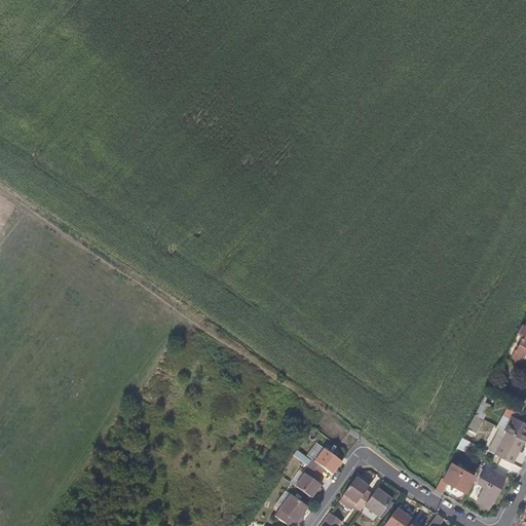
[(525,326),(522,324),(518,332),(523,335),(520,341),(511,359),(525,366),(525,363),(525,326)]
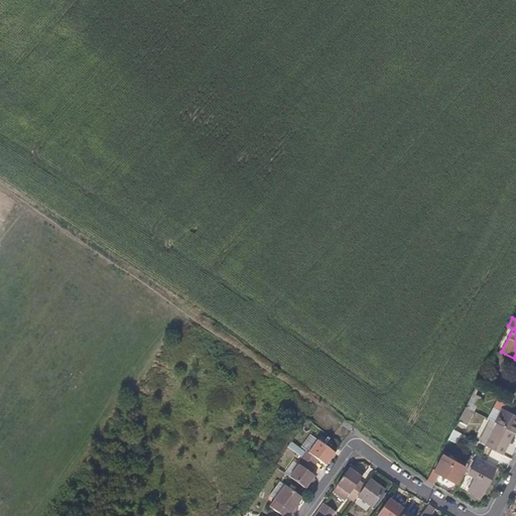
[(474,411),(480,399),(476,397),(474,400),(470,398),(465,407),(474,411)]
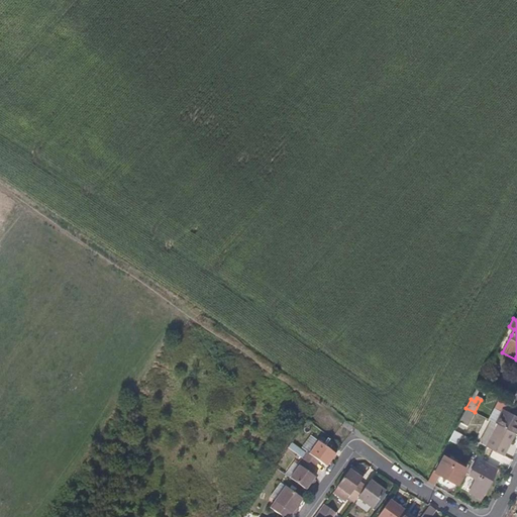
[(516,433),(516,430),(516,406),(515,405),(514,407),(500,400),(496,408),(503,412),(497,423),(516,433)]
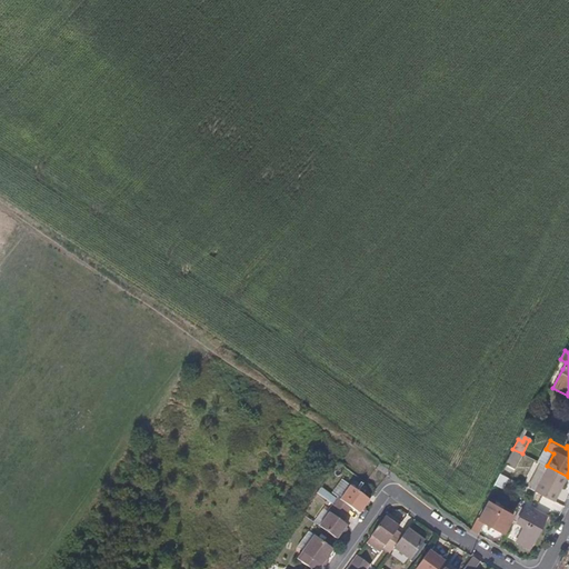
[(515,468),(522,453),(512,449),(505,463),(515,468)]
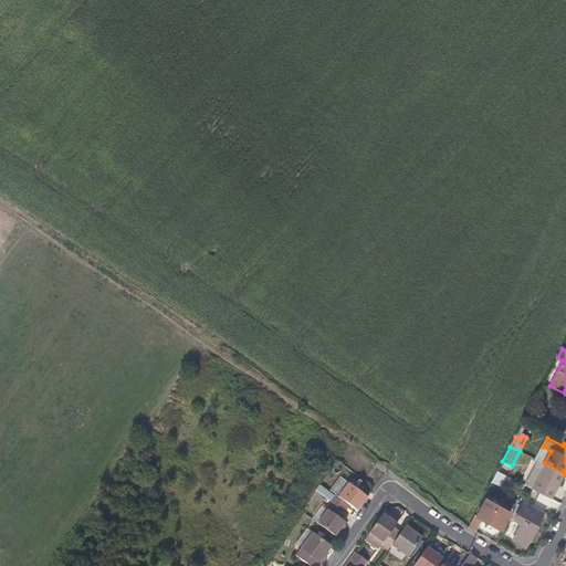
[(552,499),(564,474),(544,463),(531,488),(538,492),(552,499)]
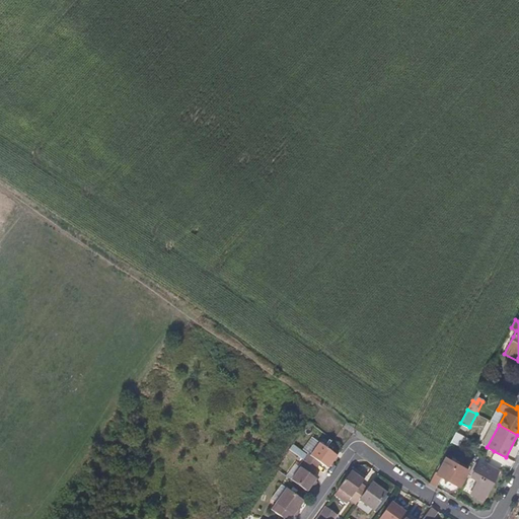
[(327,468),(336,456),(318,443),(308,456),(306,455),(302,459),(307,463),(314,469),(319,463),(327,468)]
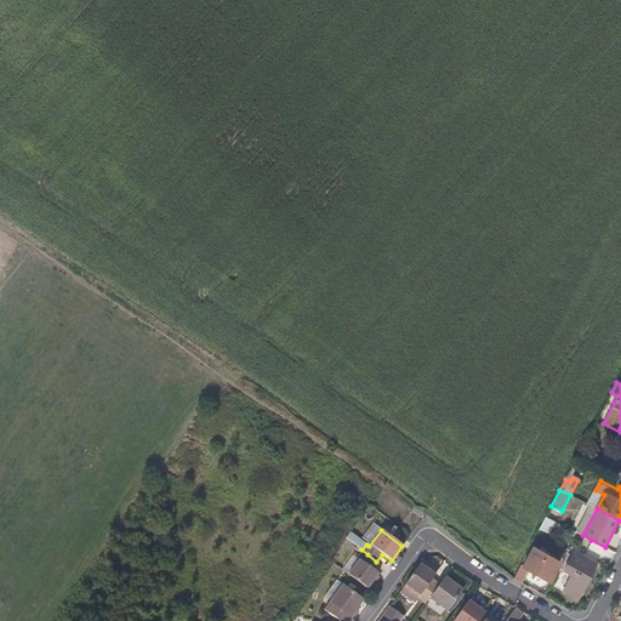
[(605,547),(591,540),(587,548),(602,556),(605,547)]
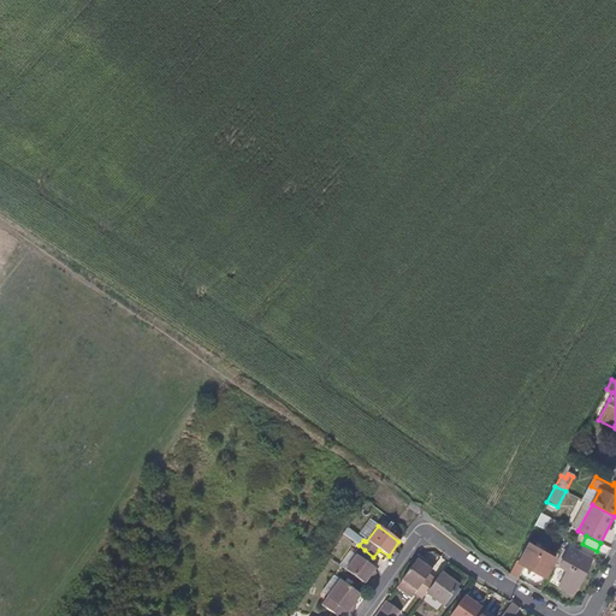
[(542,561),(545,552),(527,543),(517,562),(523,567),(545,576),(551,566),(542,561)]
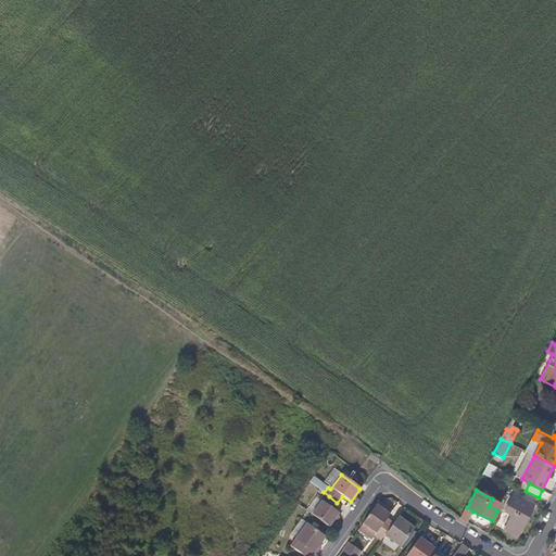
[(328,527),(339,513),(332,508),(337,503),(329,496),(324,492),(319,498),(321,501),(312,514),(313,515),(325,523),(328,527)]
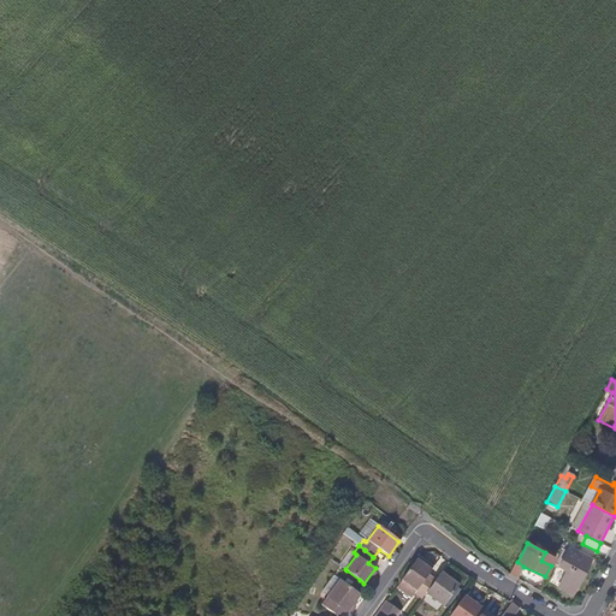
[(345,569),(356,555),(354,552),(350,550),(338,564),(345,569)]
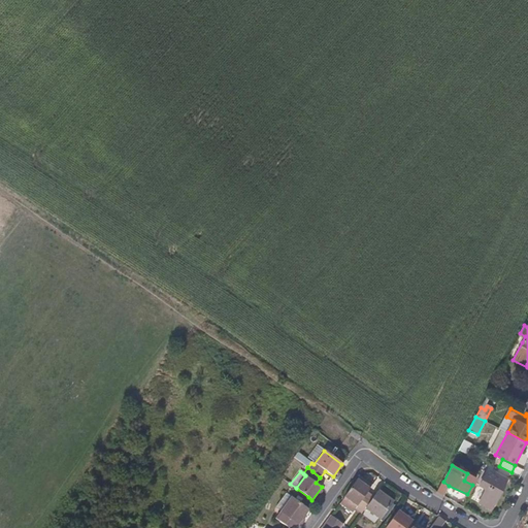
[(491,509),(505,482),(495,476),(486,471),(479,485),(487,488),(479,502),(491,509)]
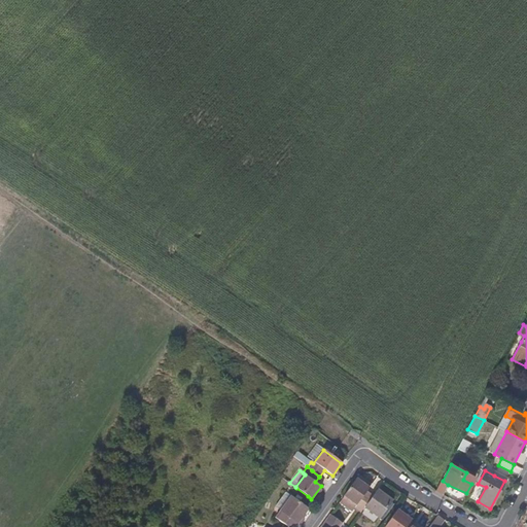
[(504,481),(506,478),(496,471),(494,476),(504,481)]
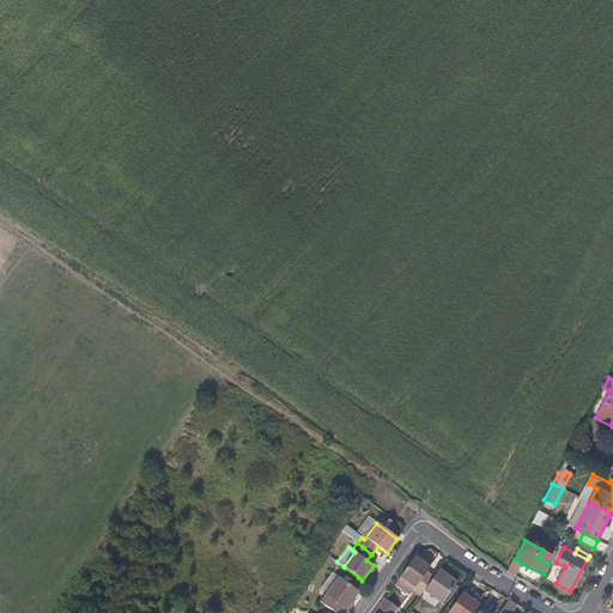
[(548,563),(552,556),(542,550),(539,558),(548,563)]
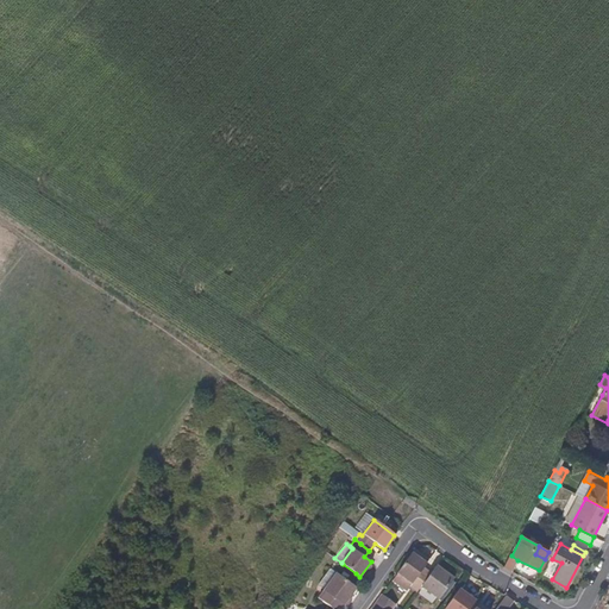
[(429,560),(420,554),(414,550),(410,553),(422,562),(426,565),(428,562),(429,560)]
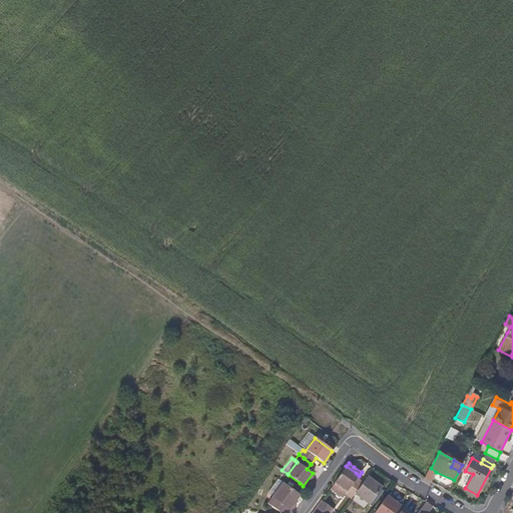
[(346,494),(358,478),(359,476),(356,473),(346,466),(339,476),(329,490),(333,493),(342,499),(346,494)]
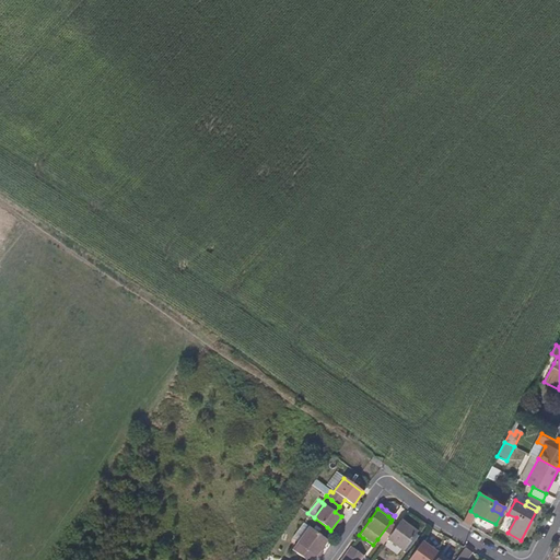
[(470,525),(476,515),(470,511),(464,522),(470,525)]
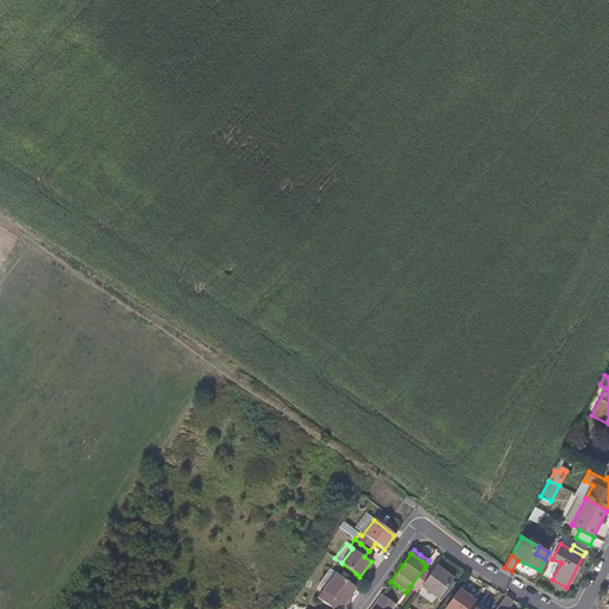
[(441,595),(453,579),(444,571),(435,565),(431,571),(425,567),(410,586),(416,591),(421,585),(439,598),(441,595)]
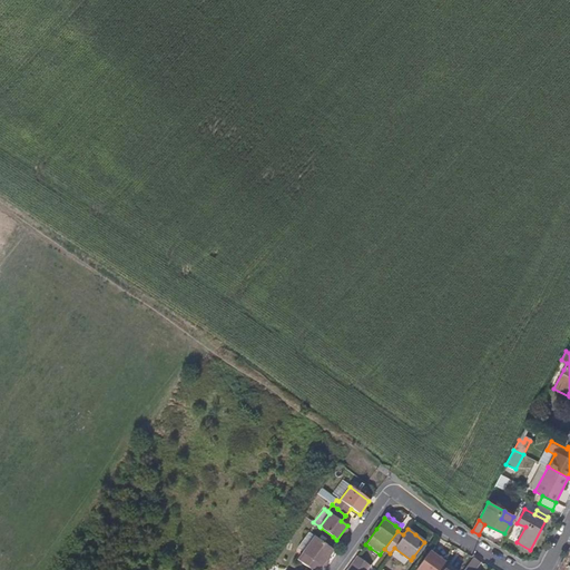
[(306,549),(315,537),(310,532),(306,537),(303,542),(298,549),(304,552),(306,549)]
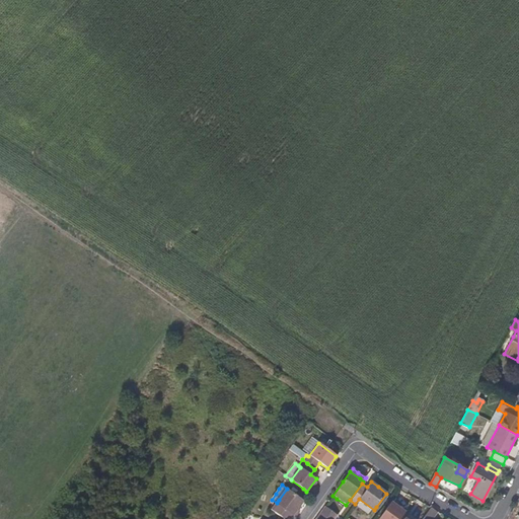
[(296,511),(304,500),(301,499),(298,497),(287,489),(279,500),(277,503),(272,510),(275,513),(280,516),(284,518),(290,518),(293,516),(296,511)]
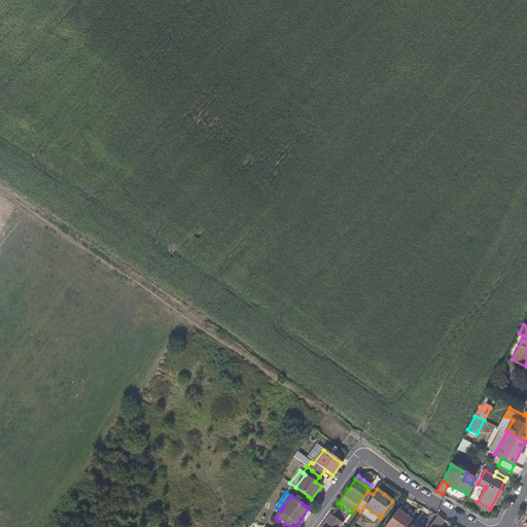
[(407,526),(413,520),(399,508),(383,526),(407,526)]
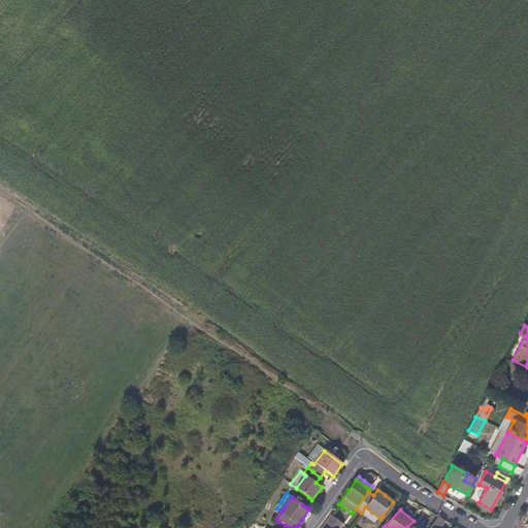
[(335,527),(339,527),(343,523),(331,515),(326,521),(335,527)]
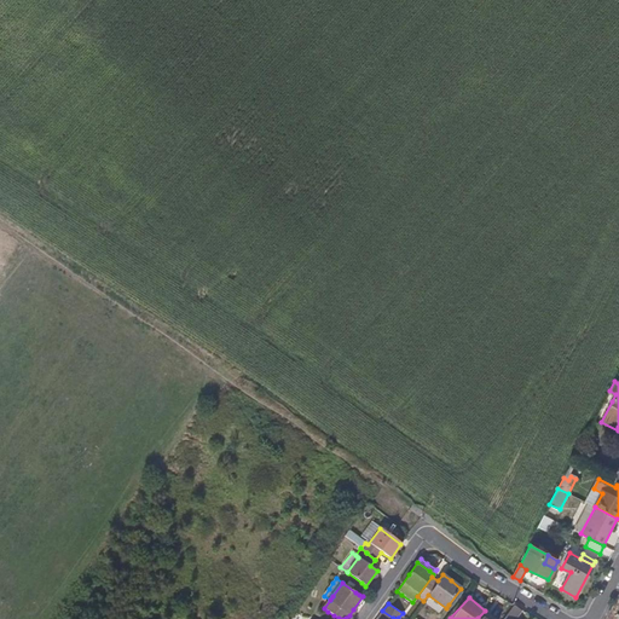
[(515,618),(521,612),(514,606),(509,613),(503,618),(515,618)]
